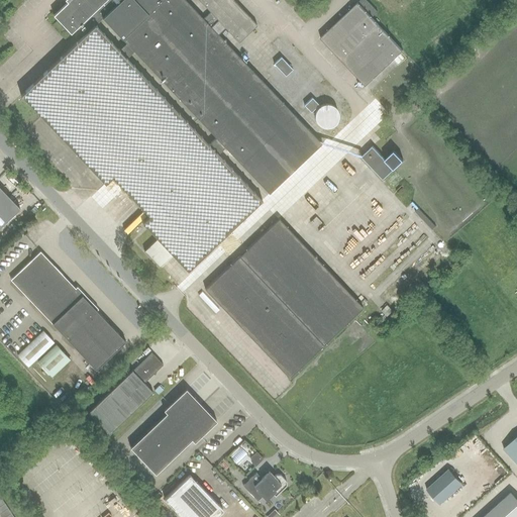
[(77,28),(84,36),(21,96),(105,184),(112,177),(119,185),(149,216),(141,223),(187,271),(263,200),(218,152),(225,146),(269,192),(322,142),(296,114),(218,33),(224,26),(238,41),(256,25),(232,0),(198,0),(210,12),(204,18),(185,0),(64,0),(67,2),(53,15),(71,34),(77,28)]
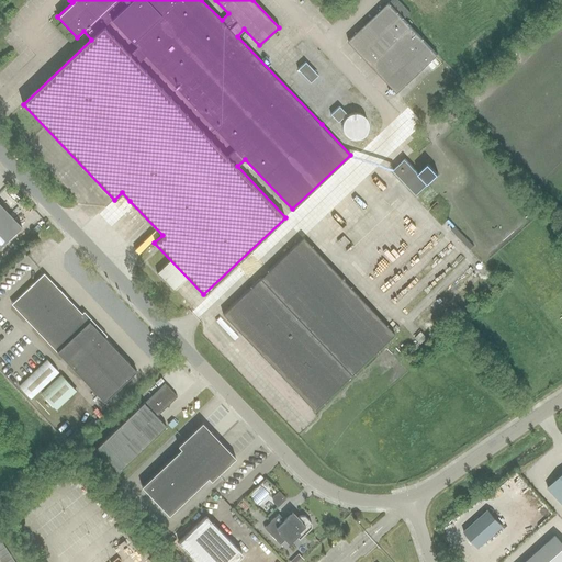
[(413,12),(401,0),(393,0),(392,2),(407,18),(413,12)]
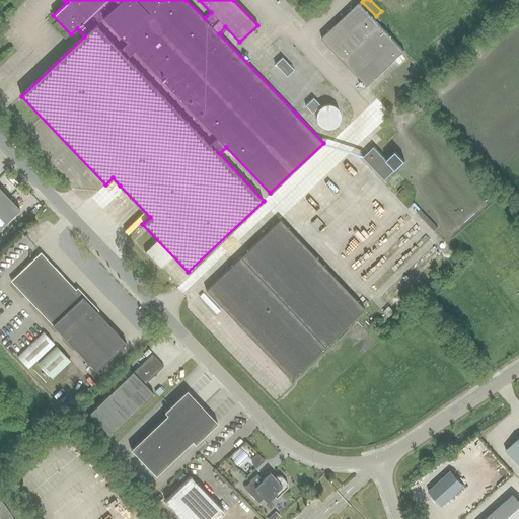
[(367,86),(404,51),(359,3),(321,39),(367,86)]
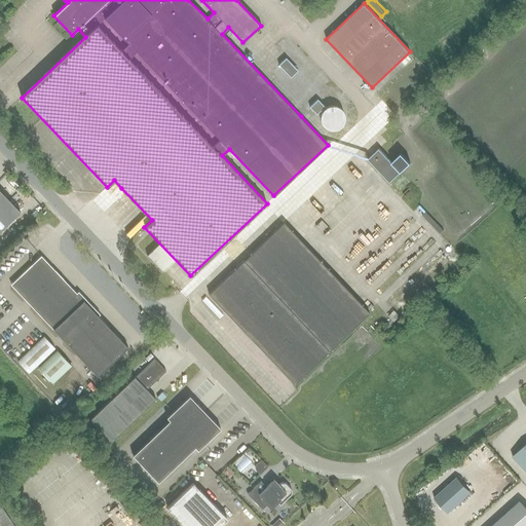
[(298,70),(287,58),(279,64),(291,76),(298,70)]
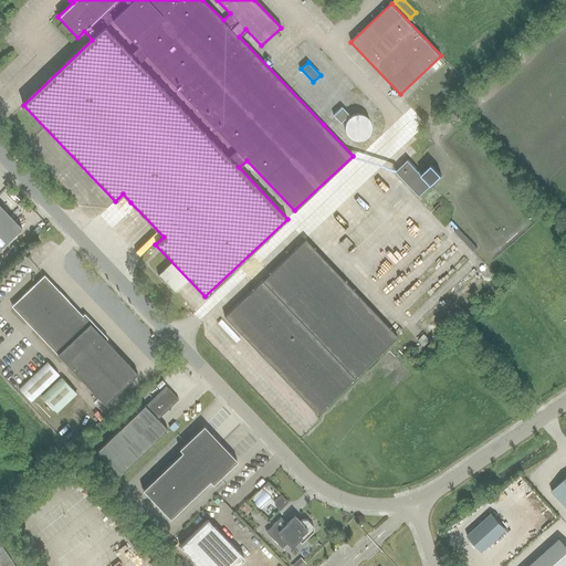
[(349,115),(343,107),(335,115),(343,123),(349,115)]
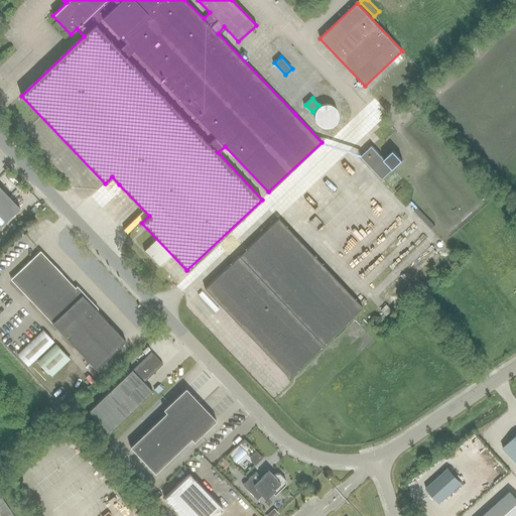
[(313,114),(313,115),(313,117),(314,119),(315,121),(316,122),(317,124),(318,125),(320,126),(323,126),(325,127),(326,127),(328,126),(330,126),(332,125),(333,124),(334,122),(335,121),(336,119),(337,117),(337,115),(337,114),(336,112),(335,110),(334,109),(333,107),(332,106),(330,105),(328,105),(326,104),(325,104),(323,105),(320,105),(318,106),(317,107),(316,109),(315,110),(314,112),(313,114)]
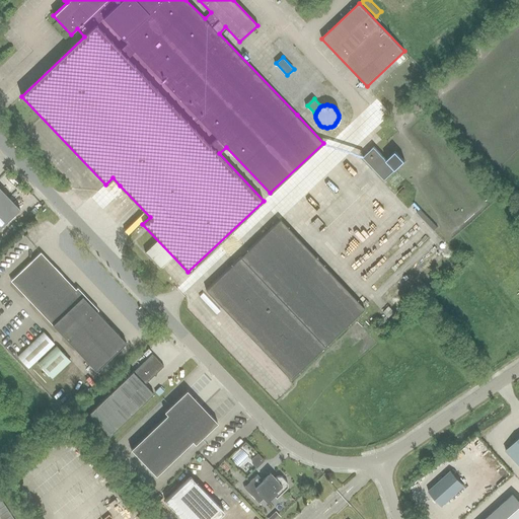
[(384,158),(373,147),(363,157),(384,179),(395,169),(393,167),(400,161),(391,151),(384,158)]
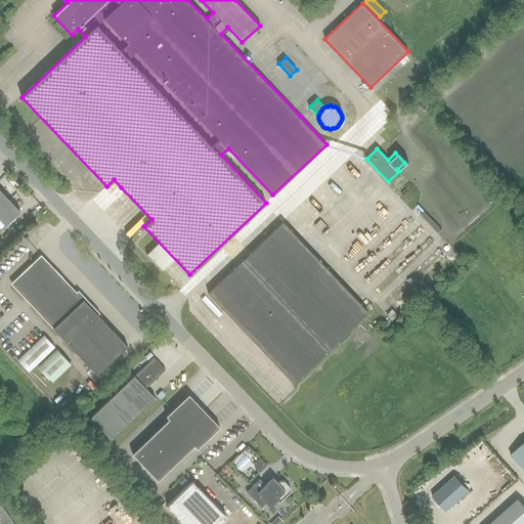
[(0,229),(19,211),(0,189),(0,229)]
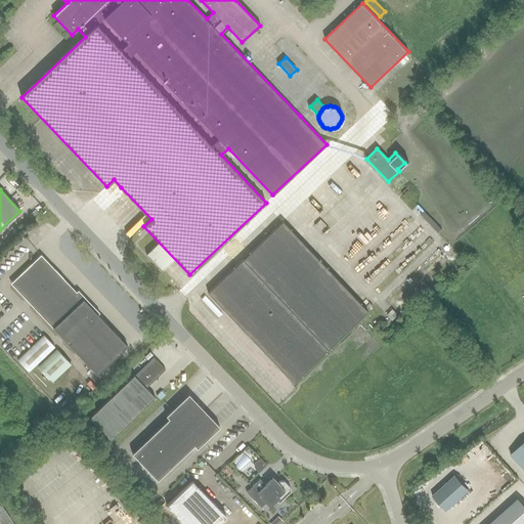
[(412,193),(408,189),(402,195),(406,200),(412,193)]
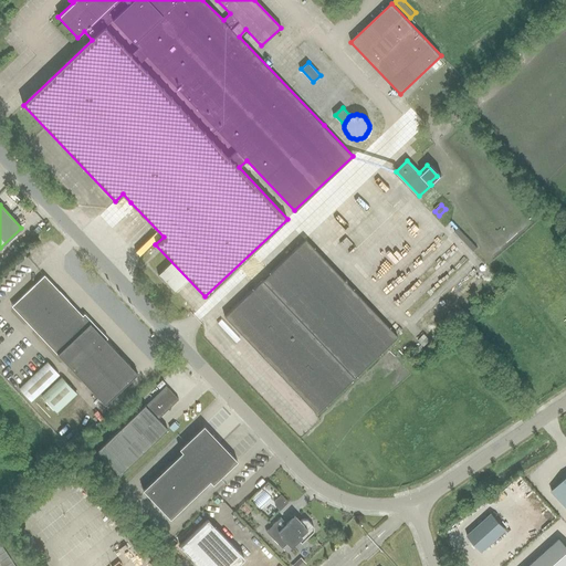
[(142,254),(161,234),(157,231),(137,250),(142,254)]
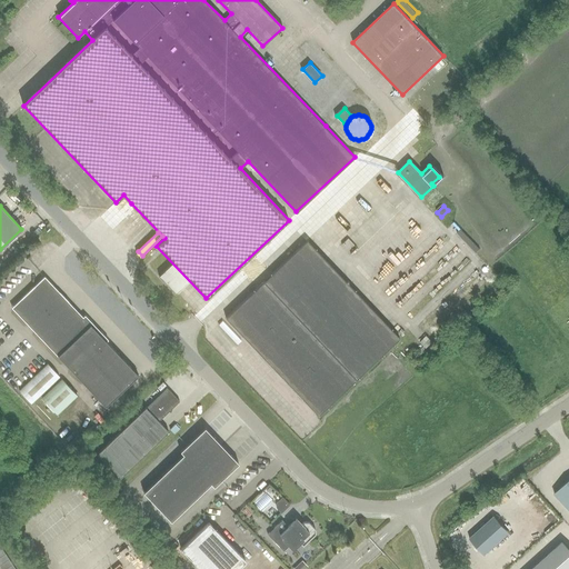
[(318,416),(399,339),(307,241),(226,318),(318,416)]
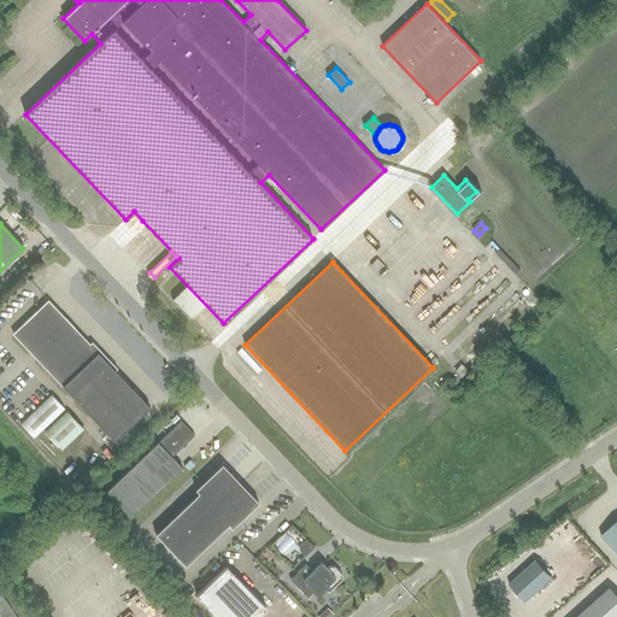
[(113,441),(150,407),(113,370),(116,369),(99,351),(98,352),(47,300),(12,334),(37,359),(36,360),(113,441)]
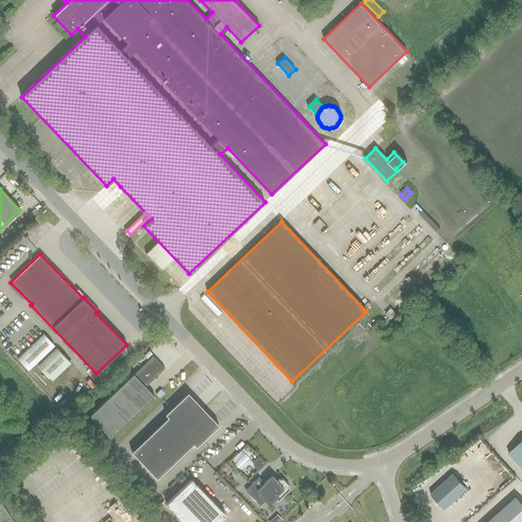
[(54,346),(43,333),(17,359),(29,371),(54,346)]
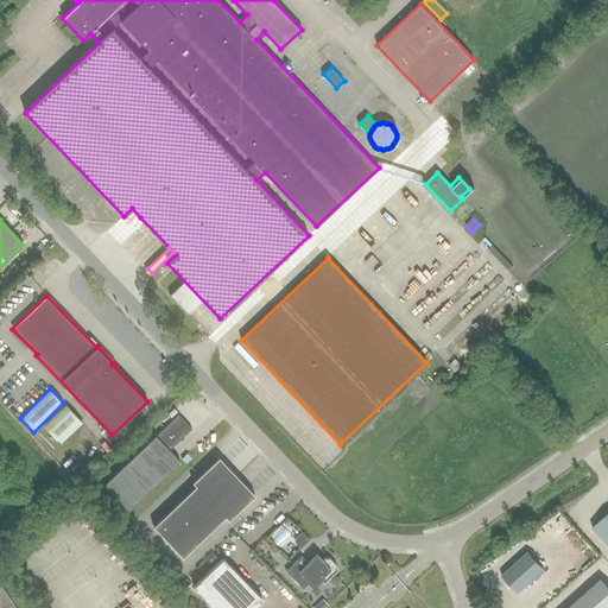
[(65,405),(44,425),(61,443),(82,423),(65,405)]
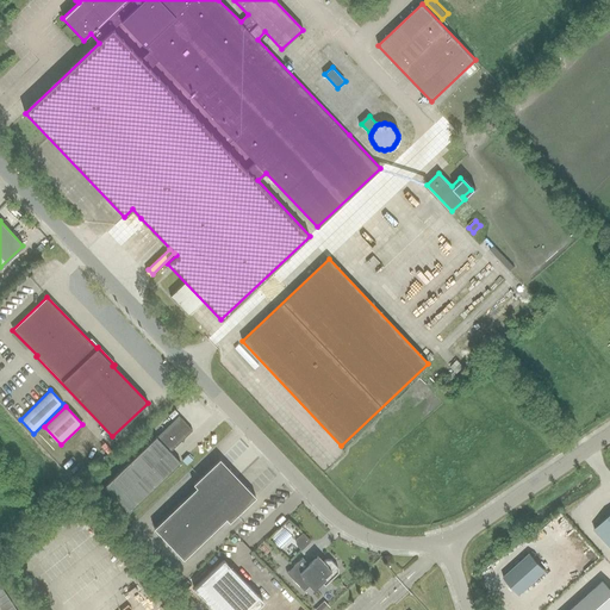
[(169,452),(192,430),(179,416),(156,437),(104,486),(129,512),(180,462),(169,452)]
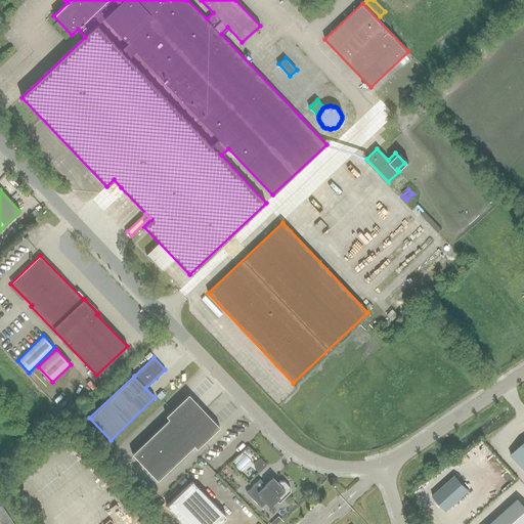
[(157,481),(199,441),(202,444),(219,427),(188,394),(170,411),(173,415),(132,454),(157,481)]
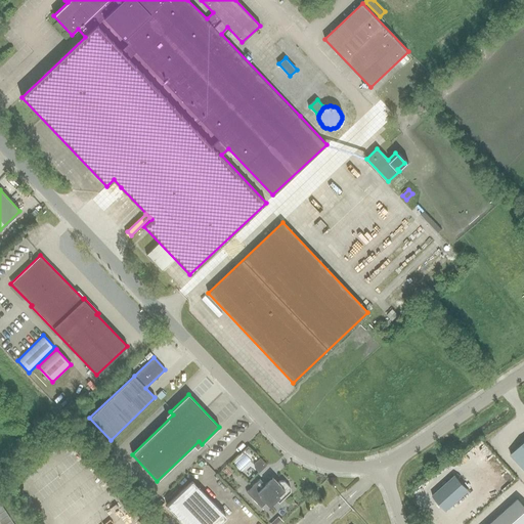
[(523,441),(510,454),(523,470),(523,441)]
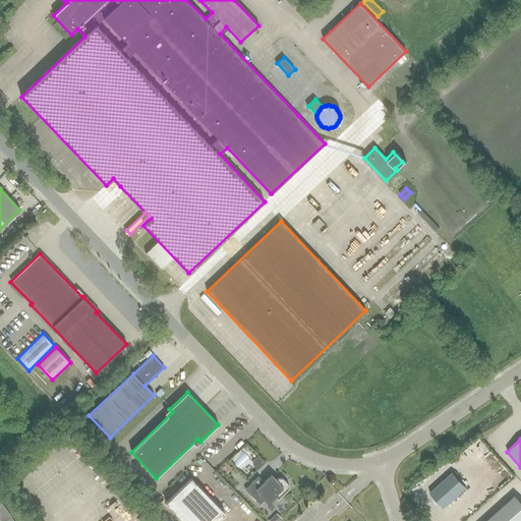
[(240,466),(250,456),(242,448),(232,458),(240,466)]
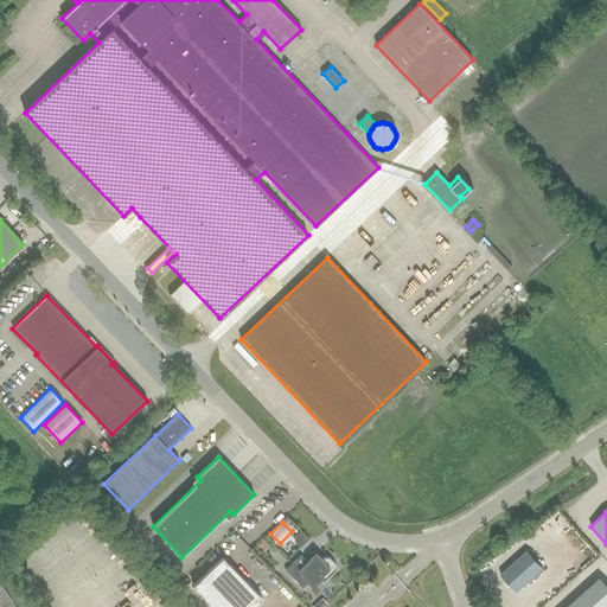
[(310,538),(301,530),(294,537),(294,542),(300,548),(310,538)]
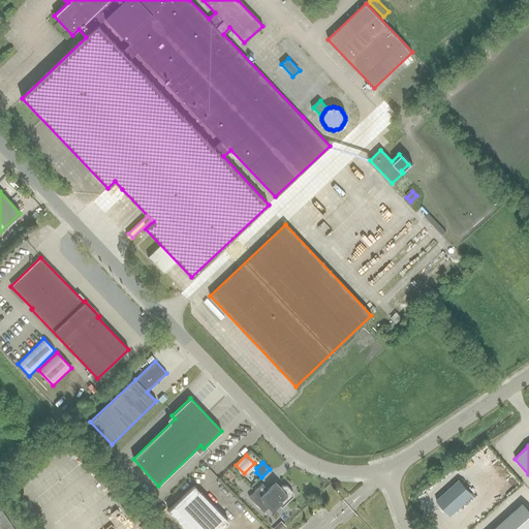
[(435,500),(449,516),(472,495),(459,479),(435,500)]
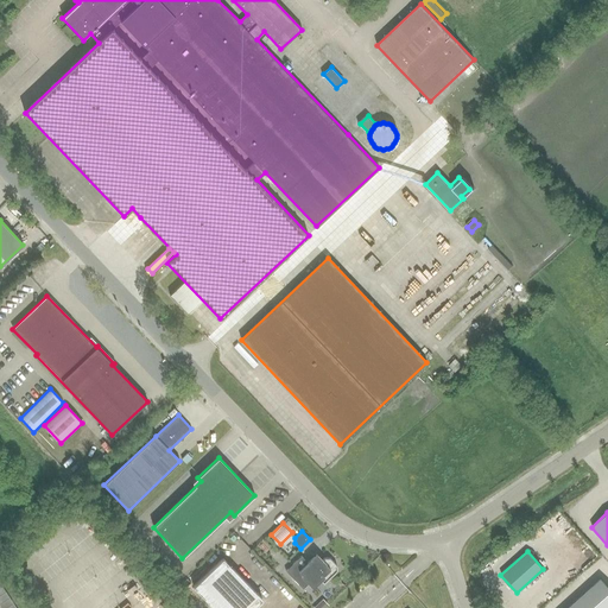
[(336,571),(336,567),(329,558),(324,558),(322,561),(316,555),(308,563),(301,556),(285,571),(303,589),(309,582),(312,586),(320,580),(323,583),(336,571)]
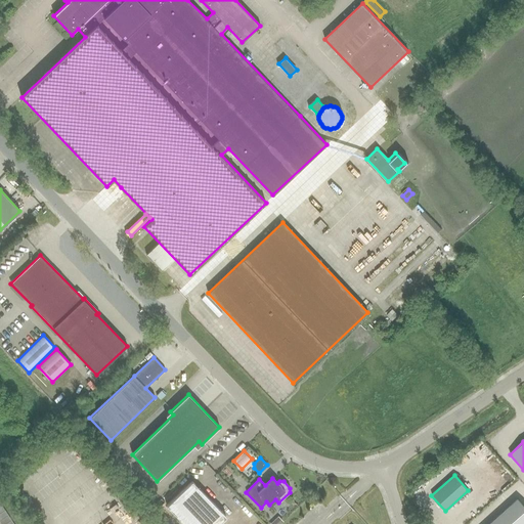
[(183,523),(218,523),(226,517),(191,481),(166,506),(183,523)]
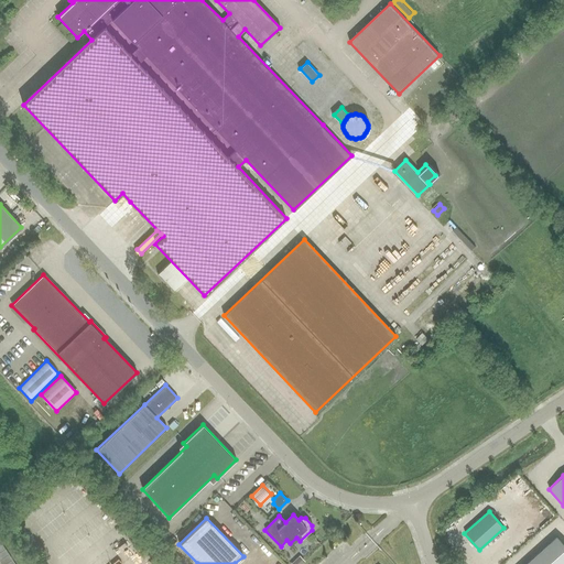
[(563,563),(563,543),(557,537),(527,563),(563,563)]
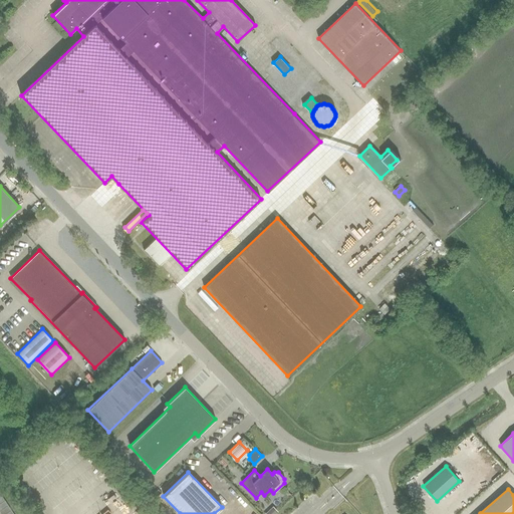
[(5,501),(0,504),(0,511),(8,506),(5,501)]
